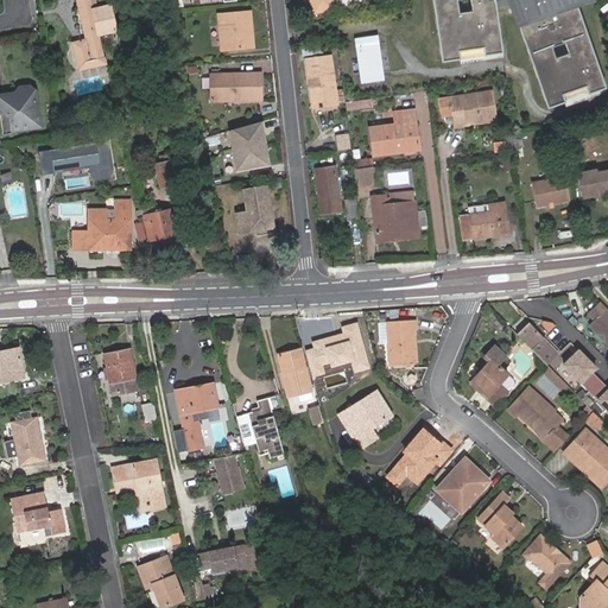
[(77,0),(87,38),(74,42),(80,69),(106,63),(100,36),(116,31),(111,5),(93,10),(90,0),(77,0)]
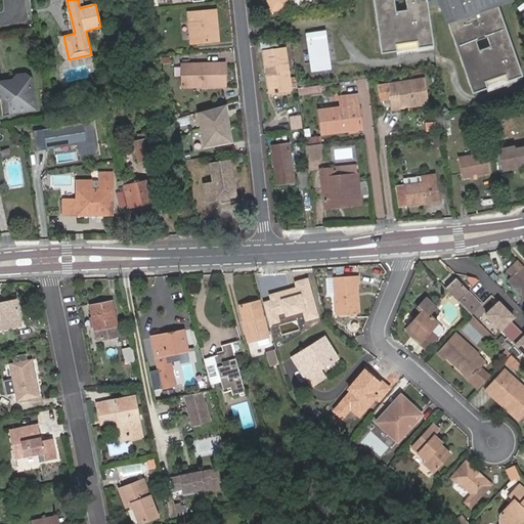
[(270,0),(271,1),(268,2),(270,10),(289,6),(287,0),(270,0)]
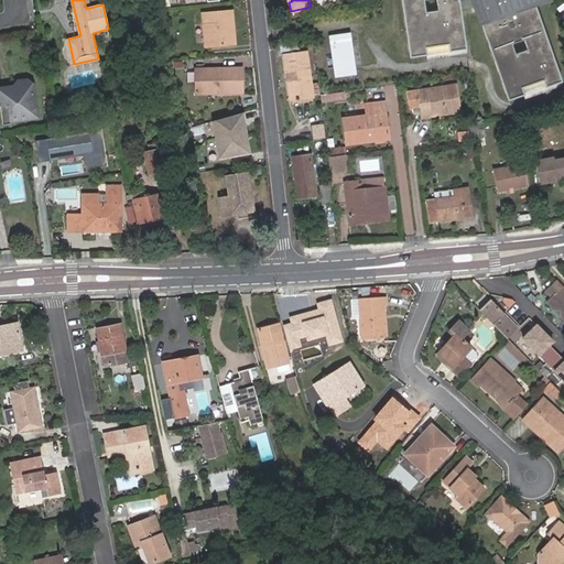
[(461,0),(402,0),(412,60),(429,57),(427,50),(449,46),(451,54),(469,52),(461,0)]
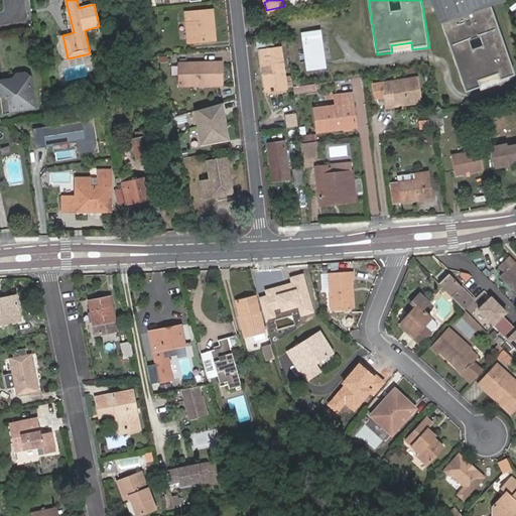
[(430,0),(440,26),(442,25),(493,8),(505,4),(503,0),(430,0)]
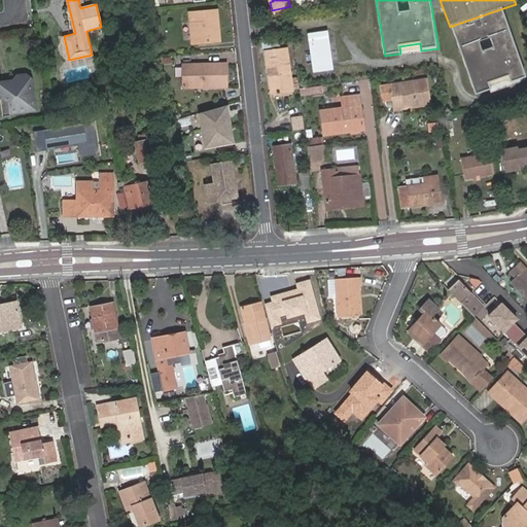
[(526,74),(503,8),(452,26),(477,96),(492,91),(490,83),(511,76),(513,84),(526,78),(526,74)]
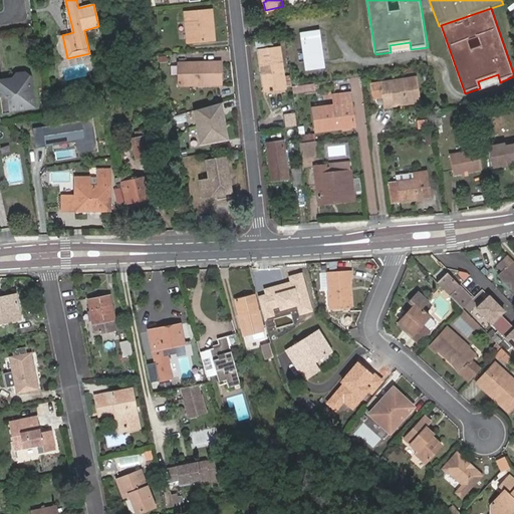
[(208,28),(214,27),(212,9),(185,11),(188,41),(209,39),(208,28)]
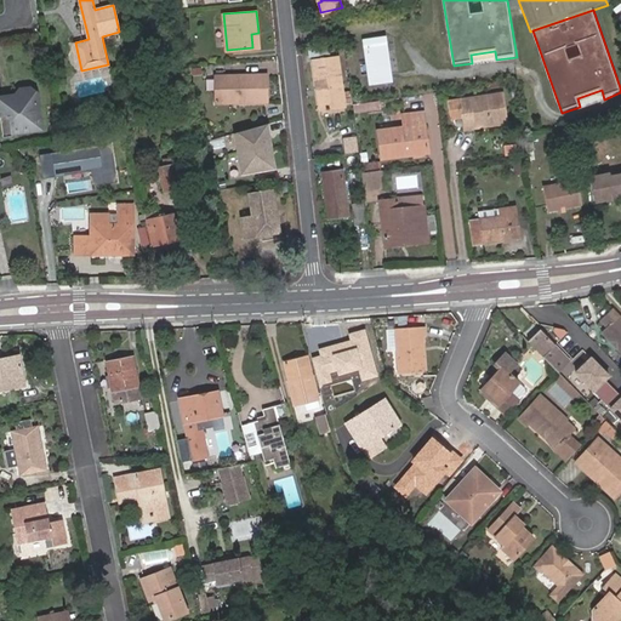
[(366,85),(391,81),(383,34),(359,38),(366,85)]
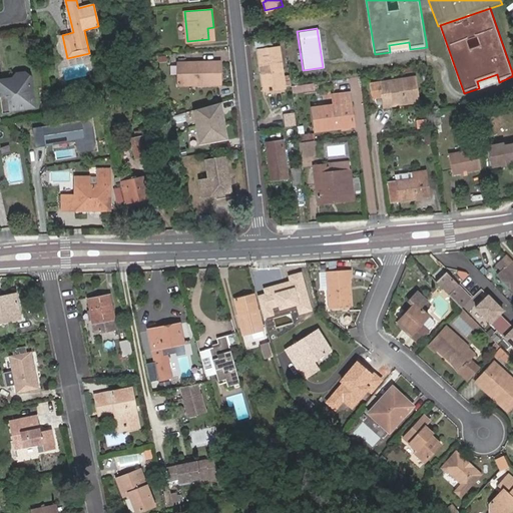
[(285,86),(283,76),(279,47),(259,50),(264,90),(285,87),(285,86)]
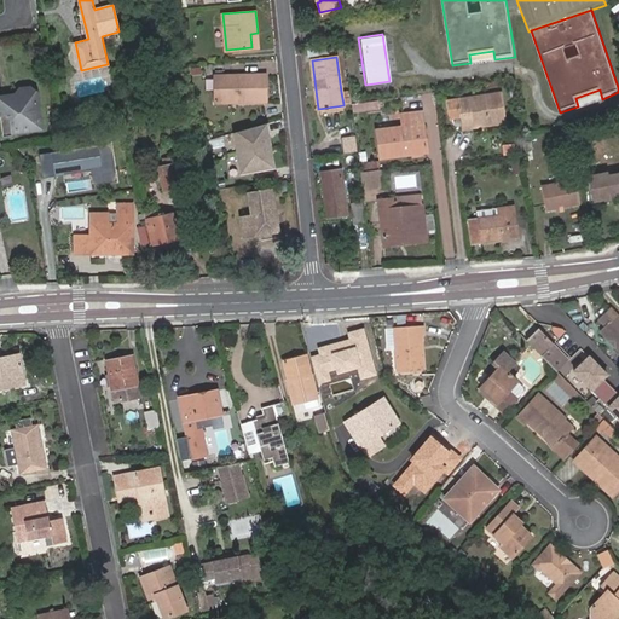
[(214,75),(215,103),(266,102),(266,74),(214,75)]
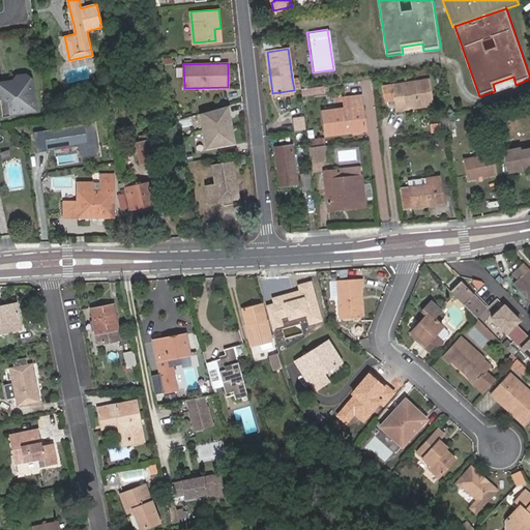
[(15,81),(0,82),(0,92),(3,115),(36,111),(31,79),(27,75),(18,76),(15,81)]
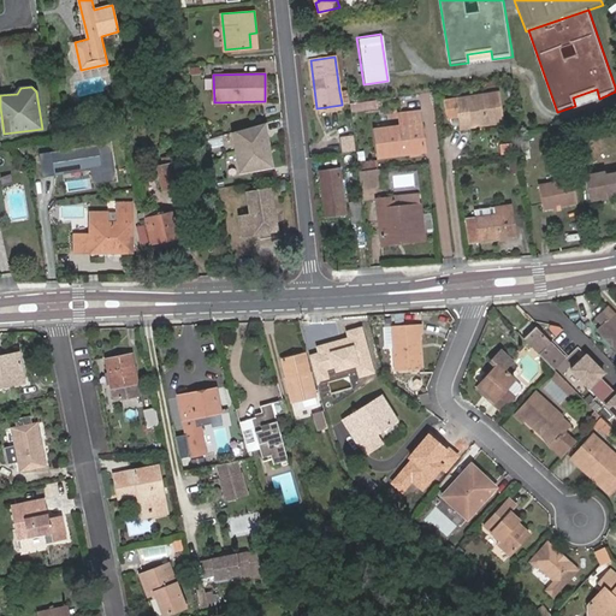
[(456,99),(461,128),(502,122),(498,93),(456,99)]
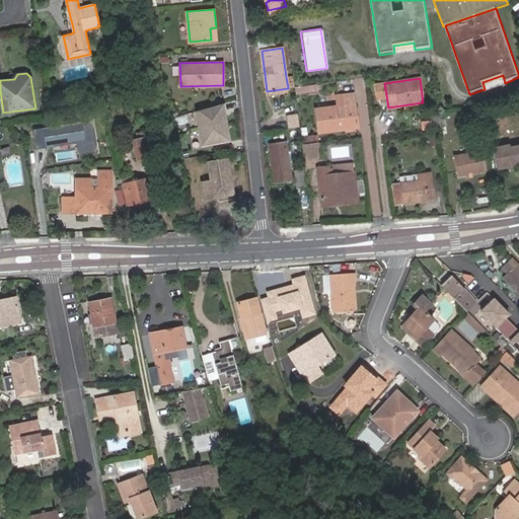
[(315,108),(318,132),(358,127),(354,93),(337,95),(338,105),(315,108)]
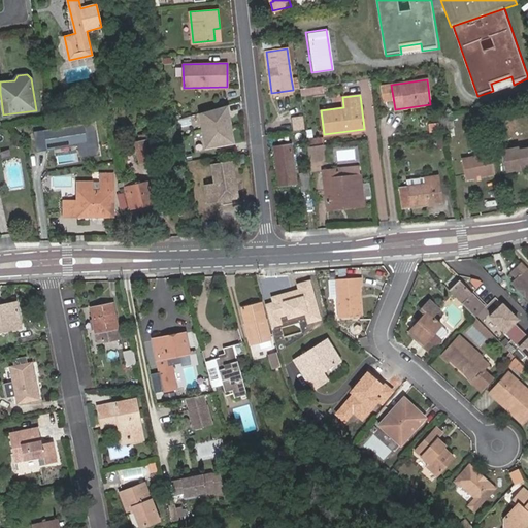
[(229,107),(199,116),(205,152),(235,146),(229,107)]
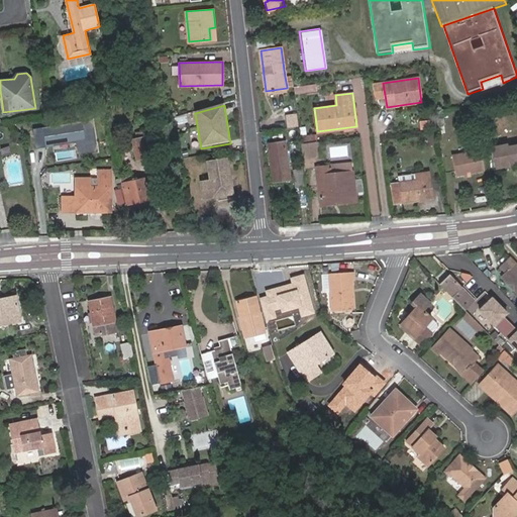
[(286,127),(299,126),(297,114),(285,116),(286,127)]
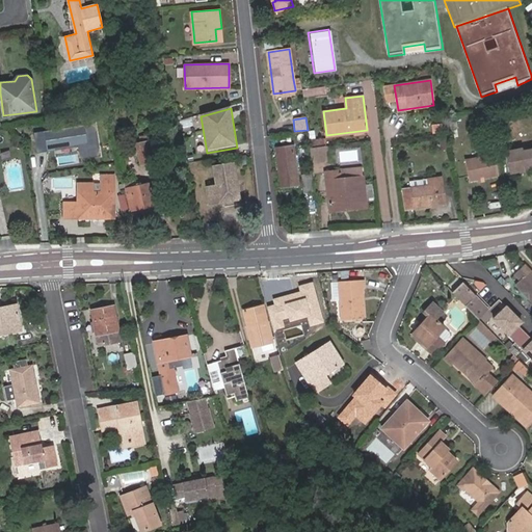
[(96,125),(34,134),(37,154),(79,148),(81,160),(101,157),(96,125)]
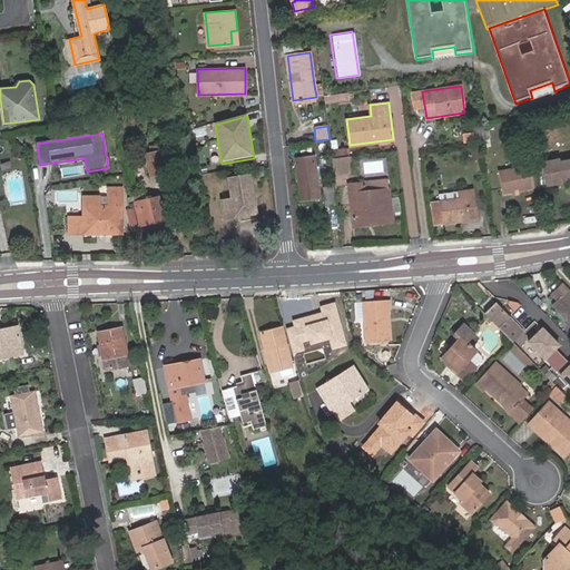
[(16,144),(12,155),(21,158),(25,146),(16,144)]
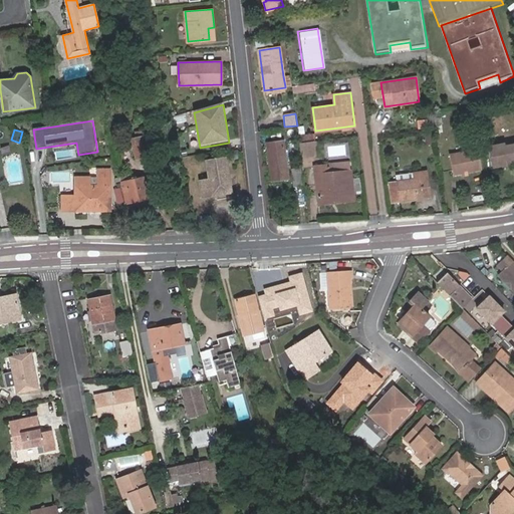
[(132,139),(137,159),(147,156),(143,137),(132,139)]
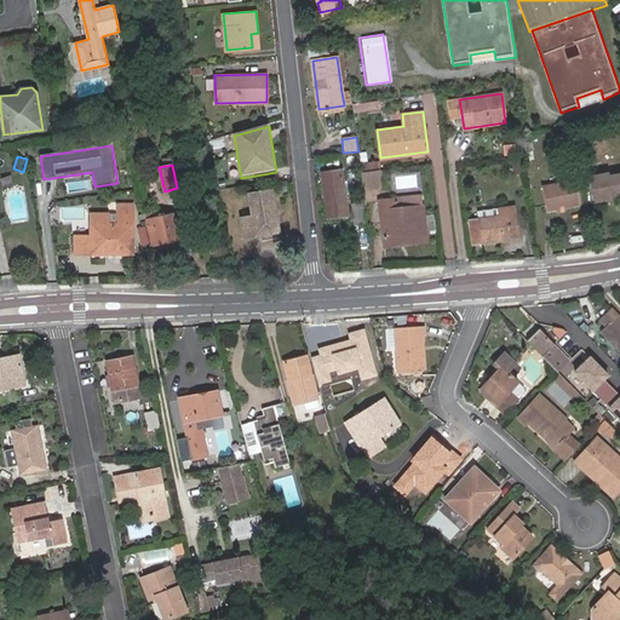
[(322,172),(328,217),(348,214),(342,170),(322,172)]
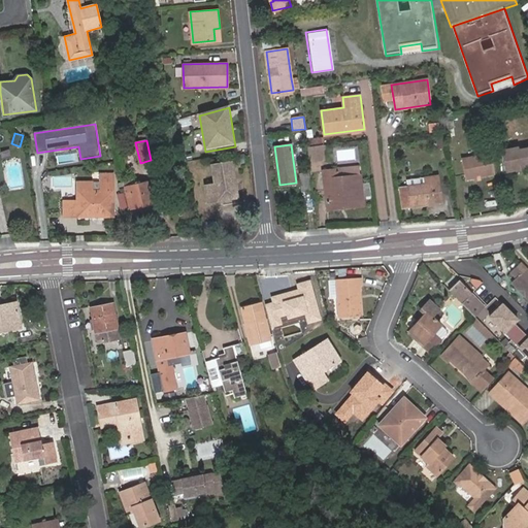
[(324,159),(323,144),(307,146),(309,161),(324,159)]
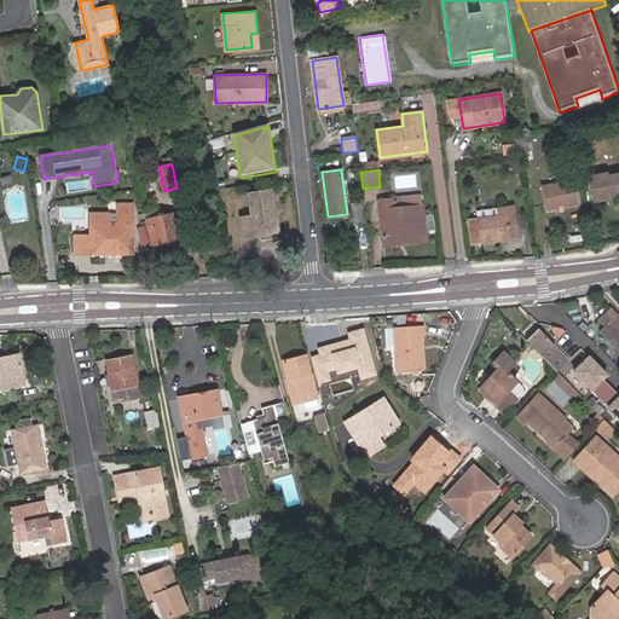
[(615,192),(615,196),(618,195),(618,173),(607,175),(607,173),(589,177),(594,200),(605,198),(603,195),(615,192)]
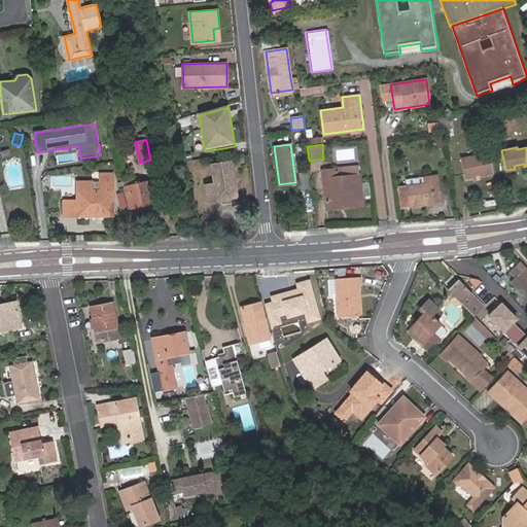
[(472,176),(479,175),(493,172),(489,153),(462,159),(465,178),(472,176)]
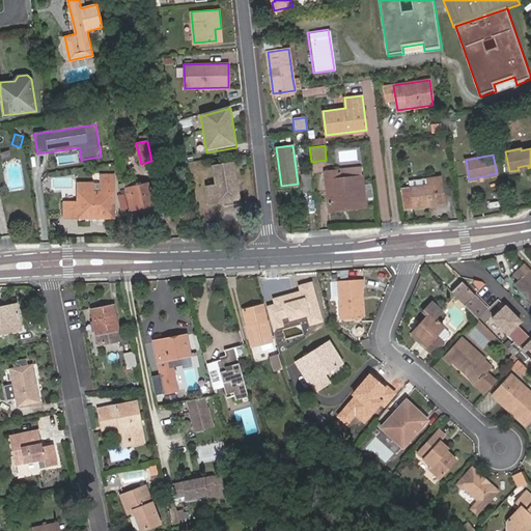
[(218,195),(219,201),(240,198),(233,162),(213,166),(216,185),(206,186),(208,196),(218,195)]
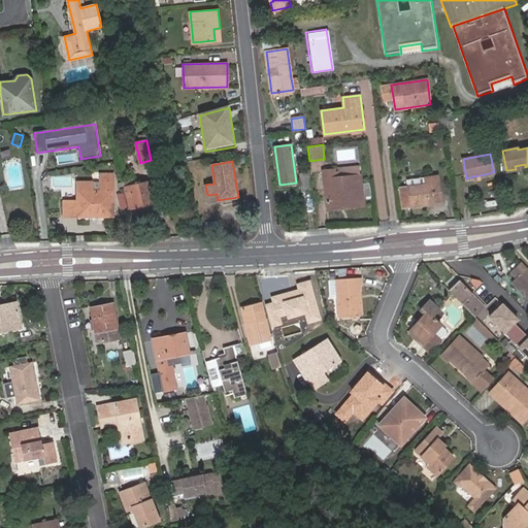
[(339,203),(364,200),(360,166),(323,170),(328,208),(340,207),(339,203)]
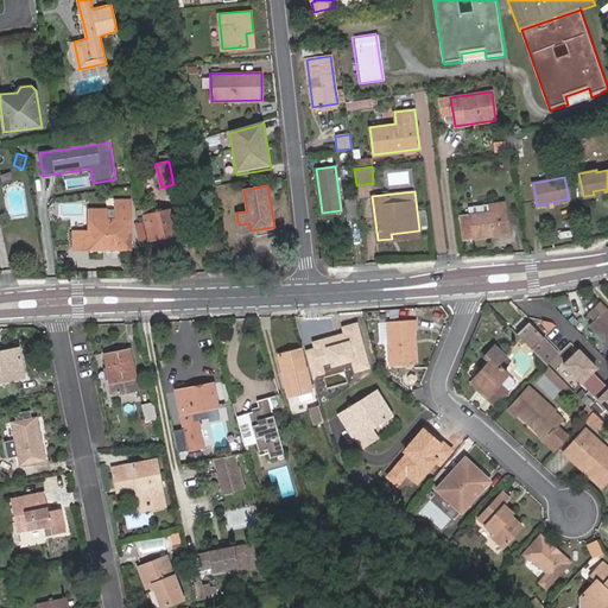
[(346,200),(348,219),(358,216),(355,198),(346,200)]
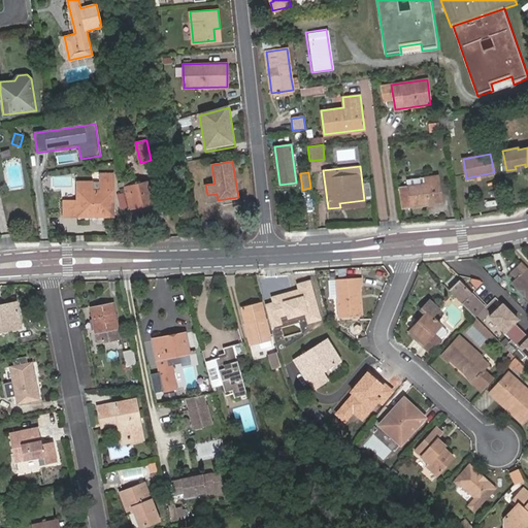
[(77,182),(77,200),(62,200),(62,216),(113,216),(113,173),(100,173),(100,190),(93,190),(93,182),(77,182)]
